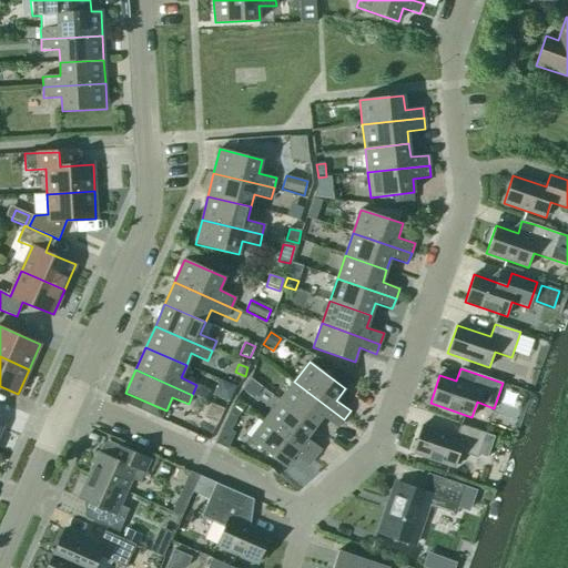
[(242,389),(253,398),(262,387),(250,378),(242,389)]
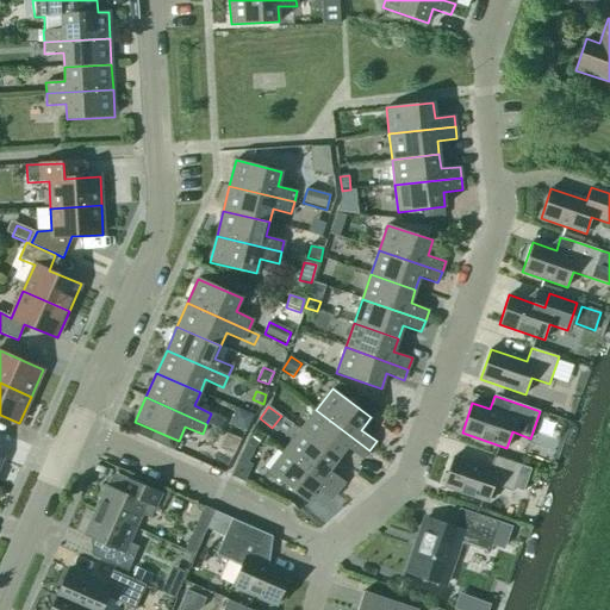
[(369,450),(316,410),(300,430),(338,459),(347,448),(362,460),(369,450)]
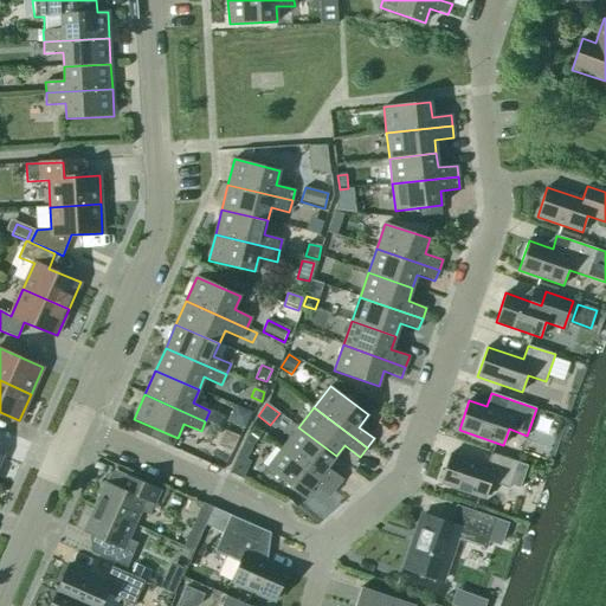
[(210,411),(205,421),(219,427),(224,417),(210,411)]
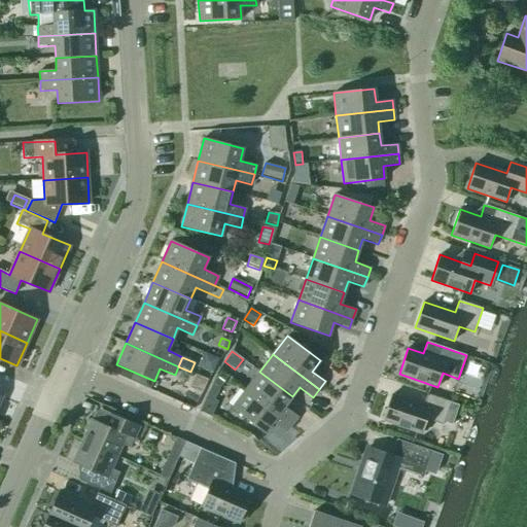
[(246,389),(291,424),(297,417),(284,407),(292,396),(259,372),(246,389)]
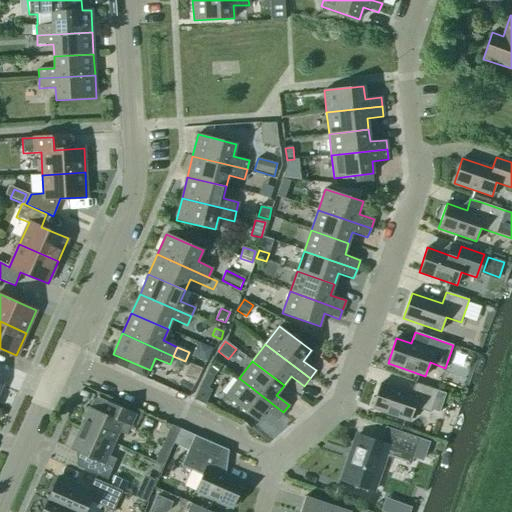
[(207,372),(201,385),(208,389),(214,376),(214,377),(221,367),(215,362),(208,372),(207,372)]
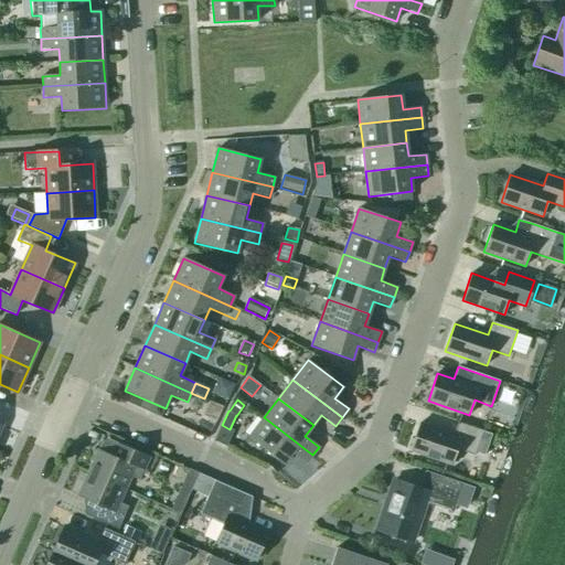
[(215,416),(202,409),(196,423),(210,429),(215,416)]
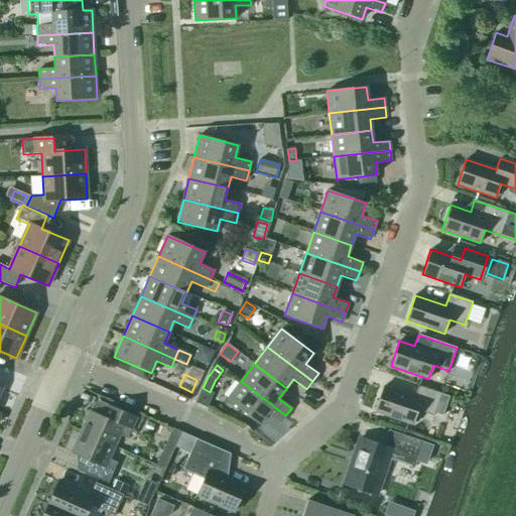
[(280,423),(285,415),(241,381),(227,399),(259,423),(267,413),(280,423)]
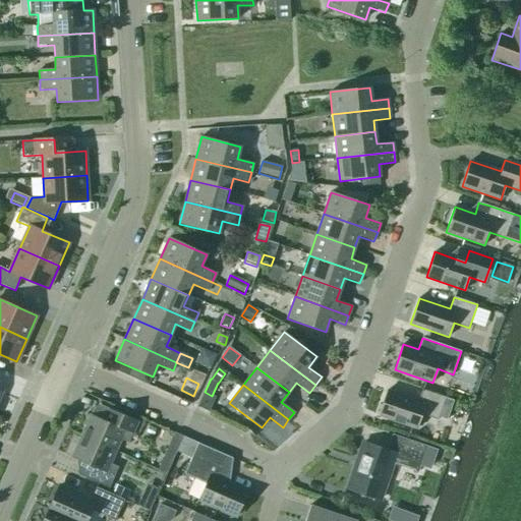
[(445,397),(422,389),(418,401),(388,390),(379,415),(417,428),(421,415),(437,420),(439,417),(448,420),(453,404),(444,401),(445,397)]
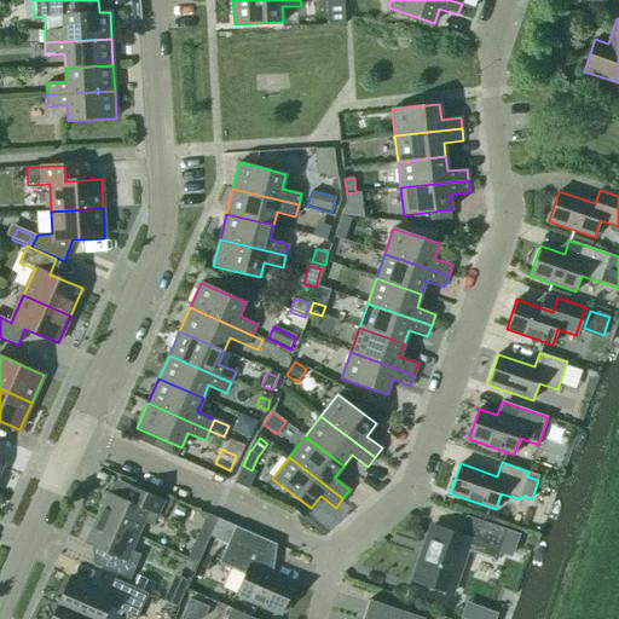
[(108,492),(97,518),(137,536),(143,522),(152,526),(163,501),(128,485),(122,498),(108,492)]
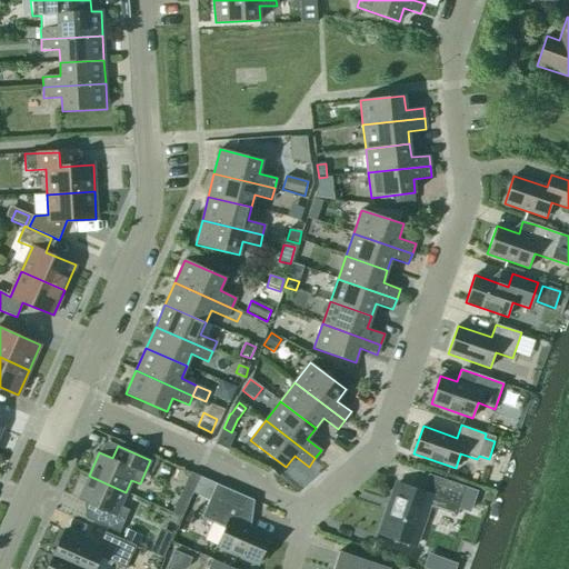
[(457,516),(466,488),(428,475),(422,491),(397,483),(380,535),(415,547),(428,506),(457,516)]
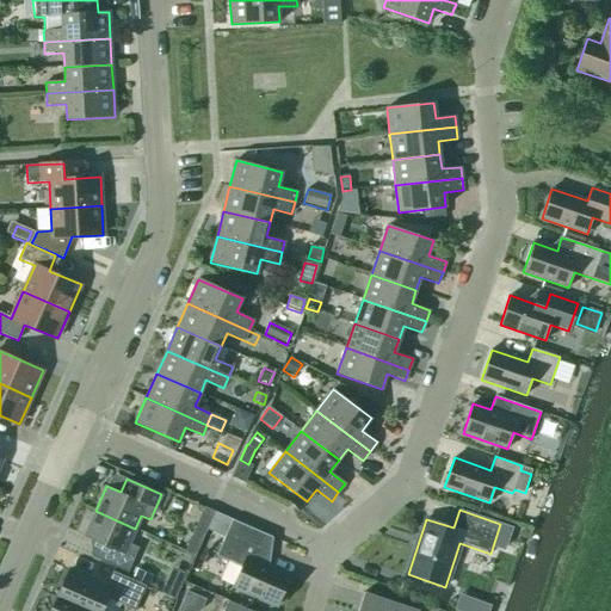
[(135,529),(96,511),(85,536),(98,542),(92,556),(128,573),(139,548),(129,544),(135,529)]
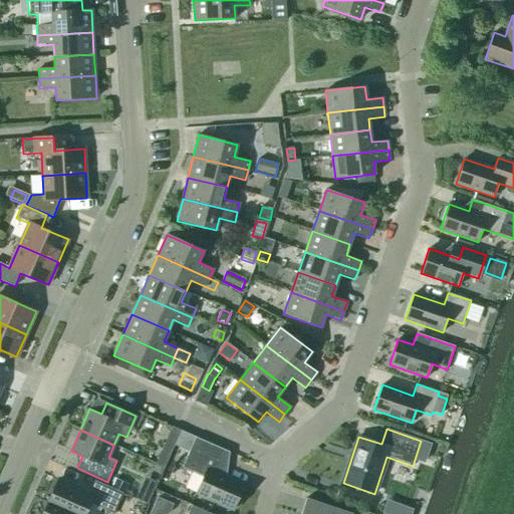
[(156,463),(166,468),(173,450),(164,446),(156,463)]
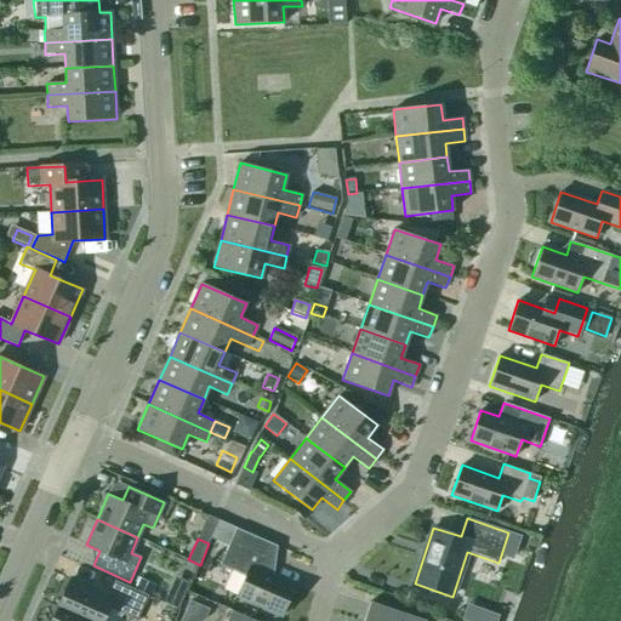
[(266,573),(272,559),(231,541),(220,565),(246,576),(237,597),(281,616),(295,586),(266,573)]
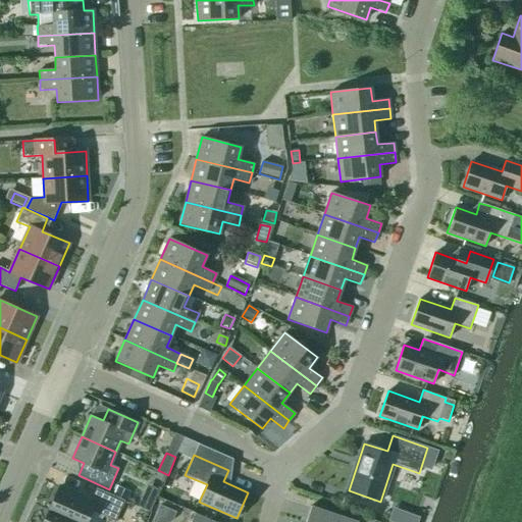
[(49,510),(74,521),(87,521),(92,512),(115,521),(124,501),(97,488),(91,501),(60,486),(49,510)]
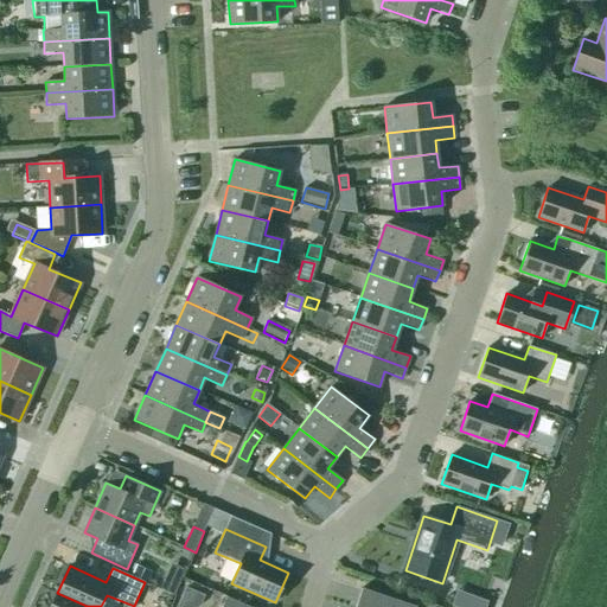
[(152,573),(136,566),(132,576),(147,582),(152,573)]
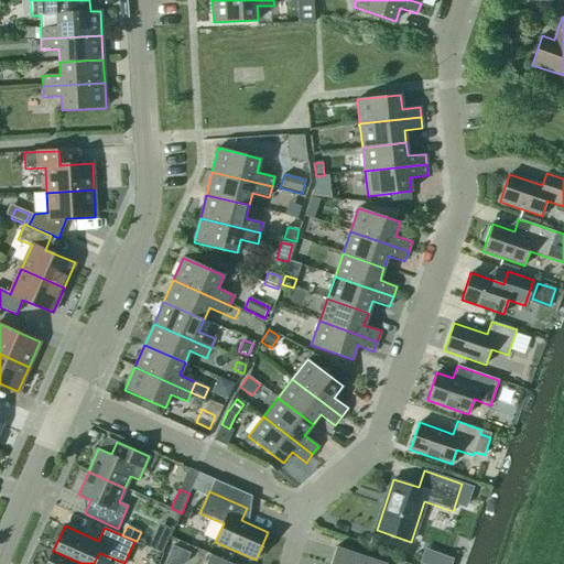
[(149,548),(162,554),(165,545),(152,540),(149,548)]
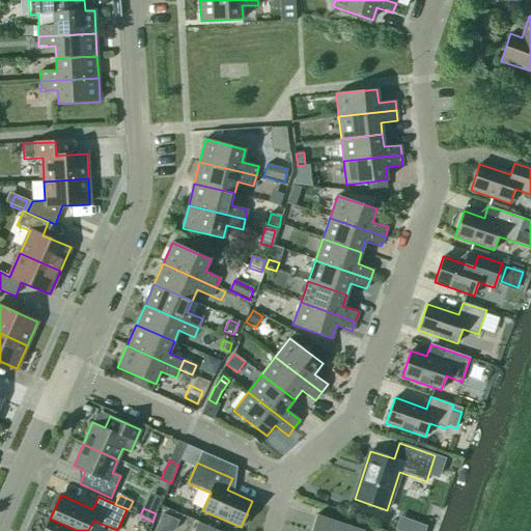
[(157,530),(173,530),(176,530),(179,521),(163,514),(156,530),(157,530)]
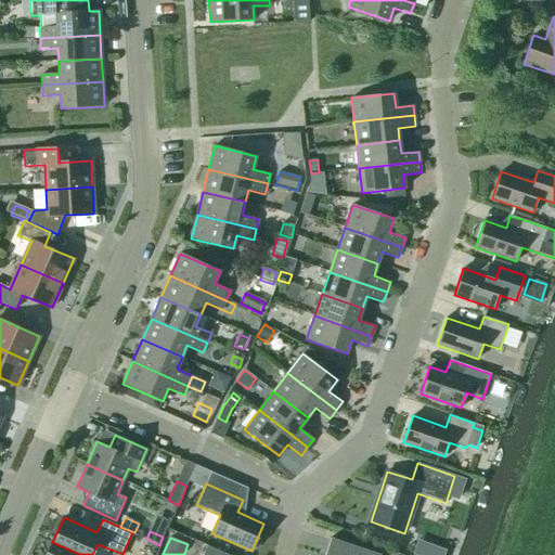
[(379,554),(381,554),(331,538),(324,554),(379,554)]
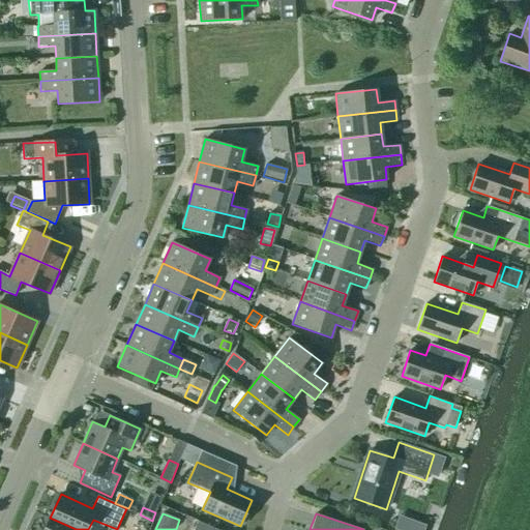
[(76,529),(50,518),(43,529),(76,529)]
